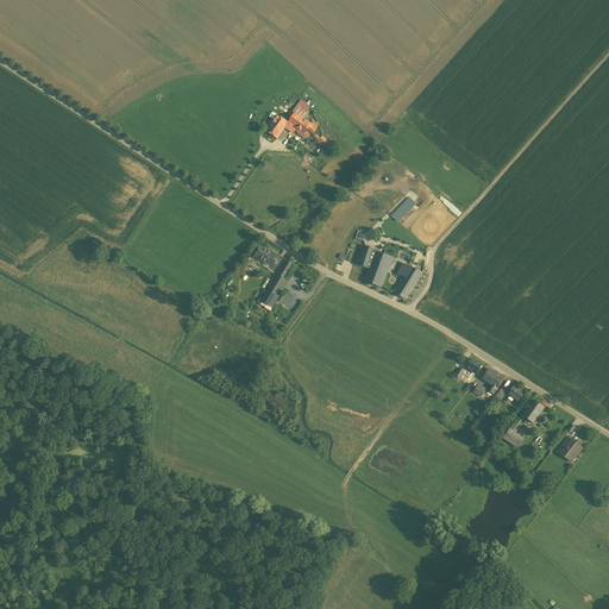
[(299,108),(297,107),(294,112),(295,113),(305,119),(312,108),(303,102),(299,108)]
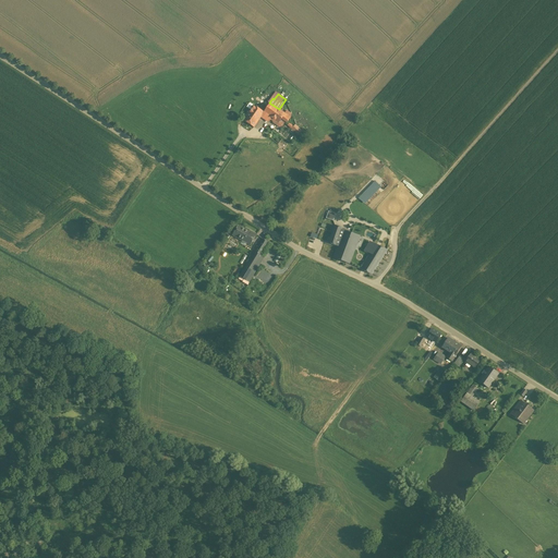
[(264,112),(265,112),(271,118),(279,109),(270,104),(264,112)]
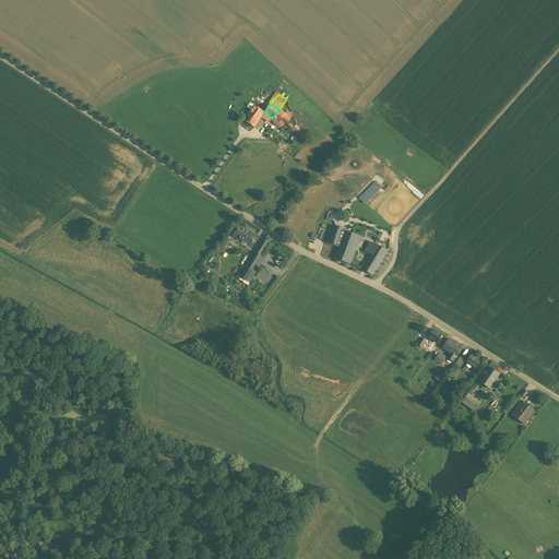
[(254,106),(245,120),(254,128),(262,118),(265,113),(264,113),(254,106)]
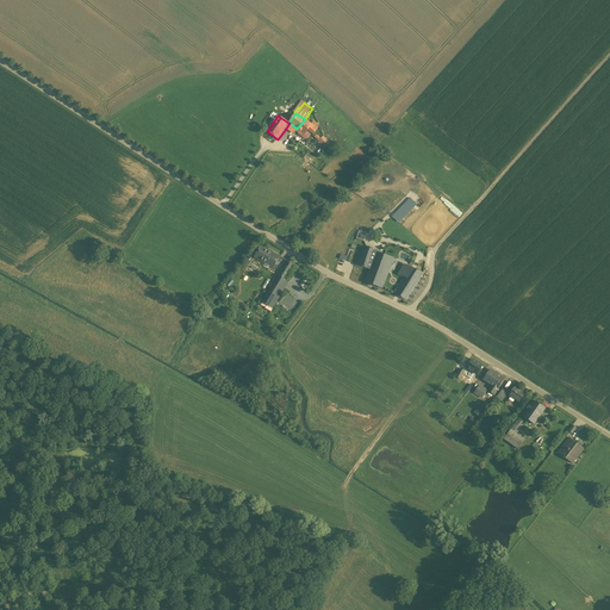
[(305,119),(297,129),(300,131),(299,134),(305,138),(307,138),(311,132),(312,134),(318,126),(317,124),(313,122),(311,124),(305,119)]
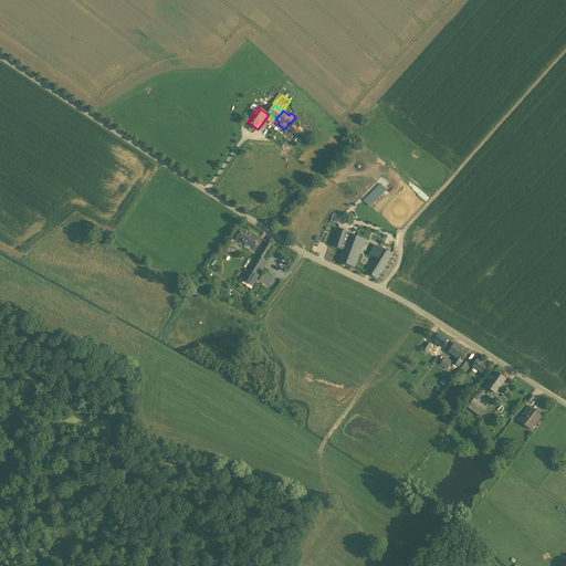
[(275,119),(269,114),(265,119),(272,124),(275,119)]
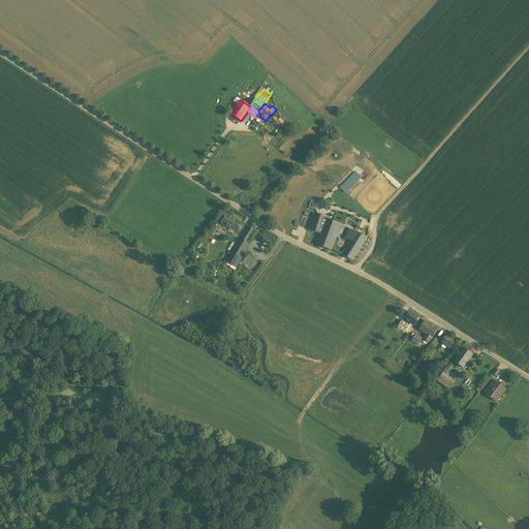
[(280,119),(277,123),(284,129),(288,125),(280,119)]
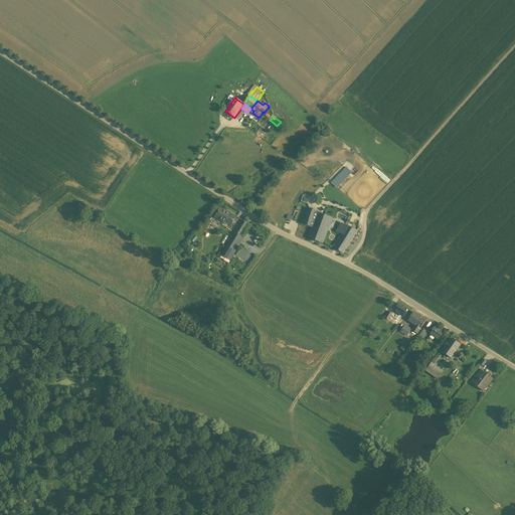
[(336,187),(348,174),(344,171),(332,183),(336,187)]
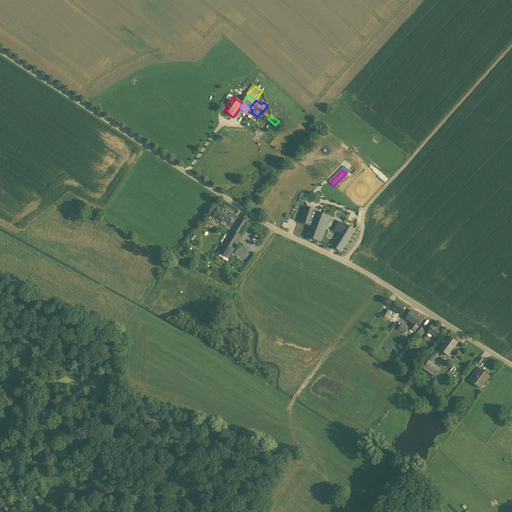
[(299,200),(306,202),(308,196),(302,194),(299,200)]
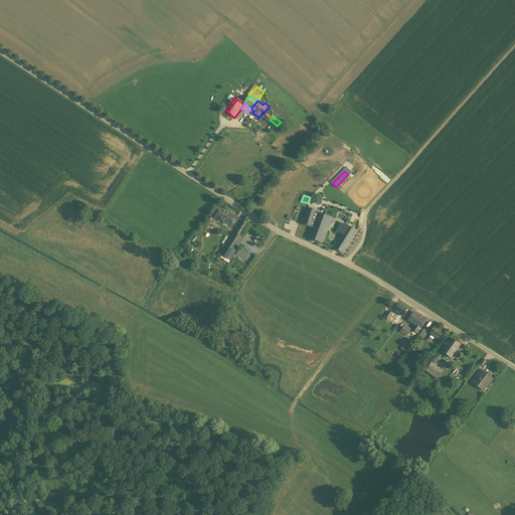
[(312,227),(318,213),(315,212),(316,210),(310,208),(304,224),(312,227)]
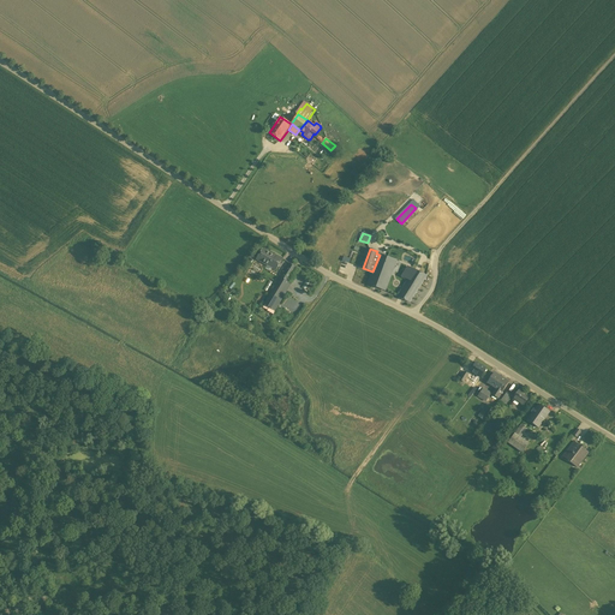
[(260,261),(275,268),(280,257),(266,250),(260,261)]
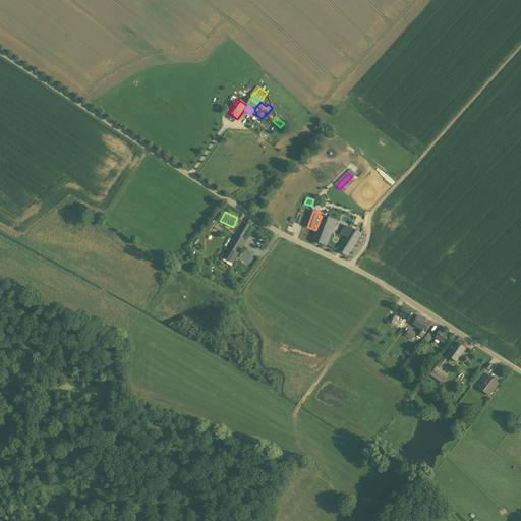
[(322,216),(315,230),(311,240),(327,245),(336,221),(322,216)]
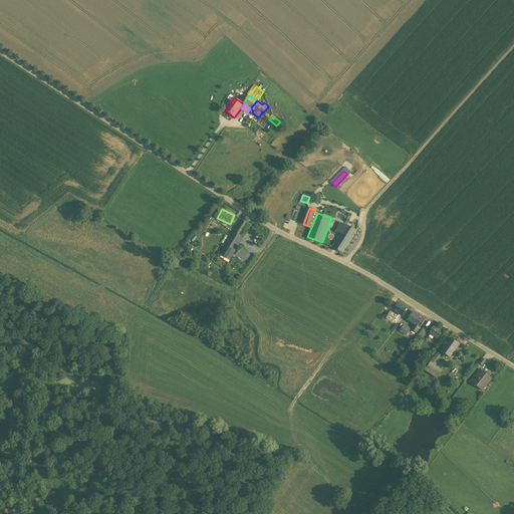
[(242,220),(235,232),(240,235),(248,224),(242,220)]
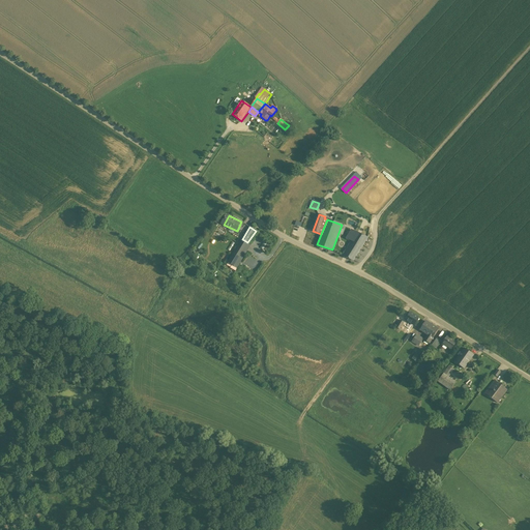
[(348,247),(343,256),(353,261),(369,238),(357,233),(348,247)]
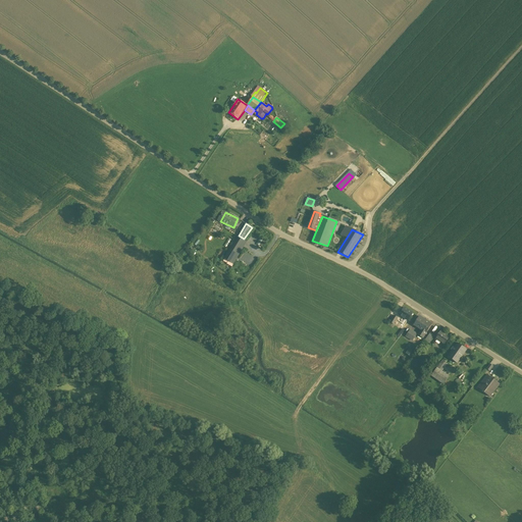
[(224,259),(235,265),(249,243),(244,239),(239,236),(224,259)]
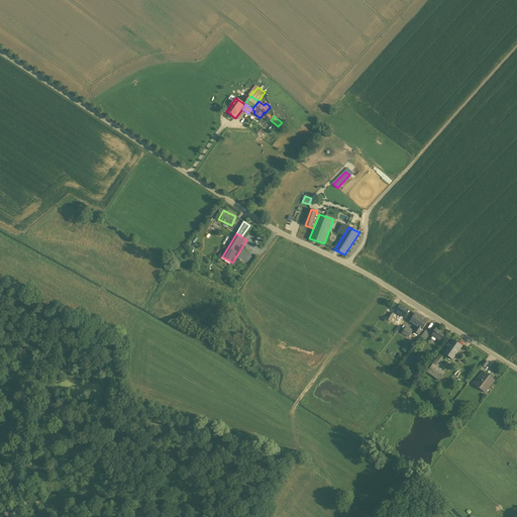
[(401,305),(396,312),(404,317),(408,310),(401,305)]
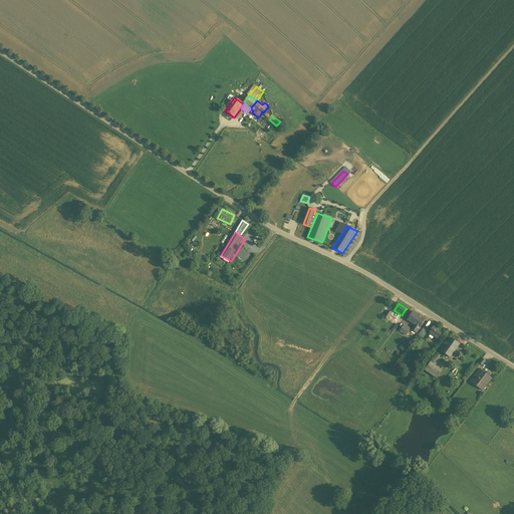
[(414,311),(408,319),(414,323),(415,324),(412,329),(417,333),(426,319),(414,311)]
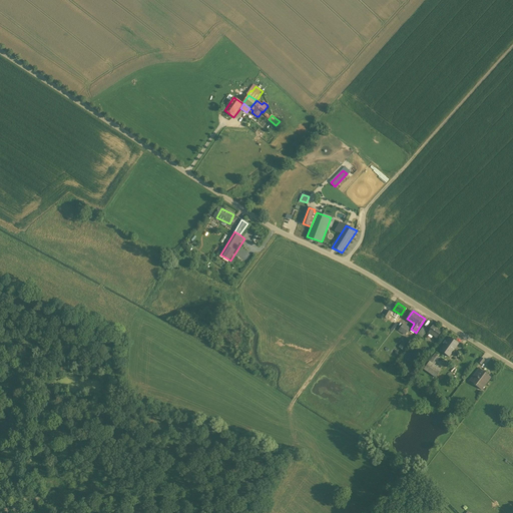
[(400,330),(406,333),(409,328),(404,325),(400,330)]
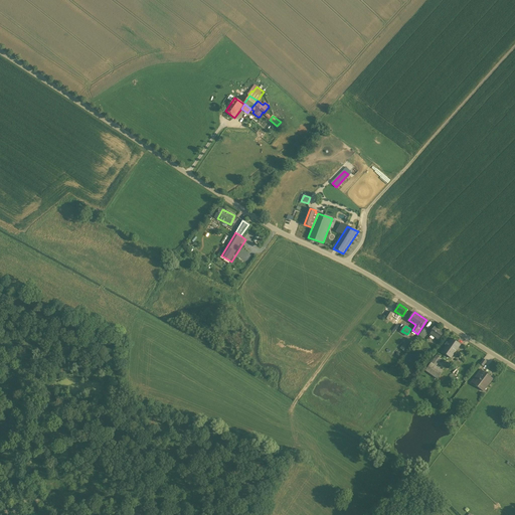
[(440,329),(436,326),(431,333),(439,339),(444,332),(440,329)]
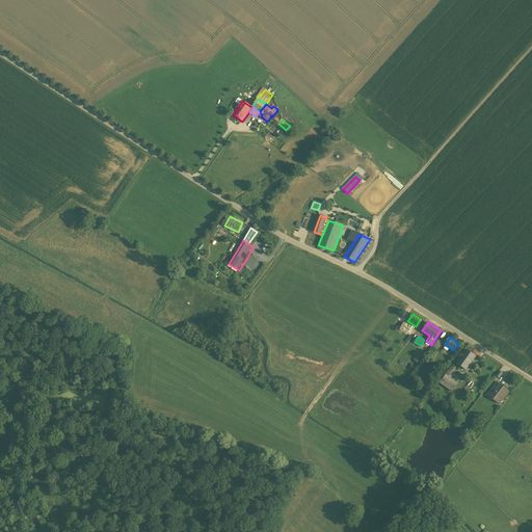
[(439,340),(433,347),(437,349),(443,343),(439,340)]
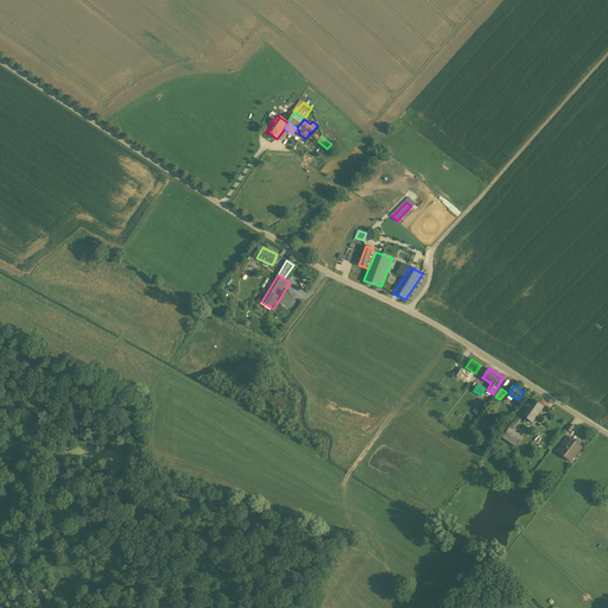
[(482,399),(474,411),(481,416),(489,405),(482,399)]
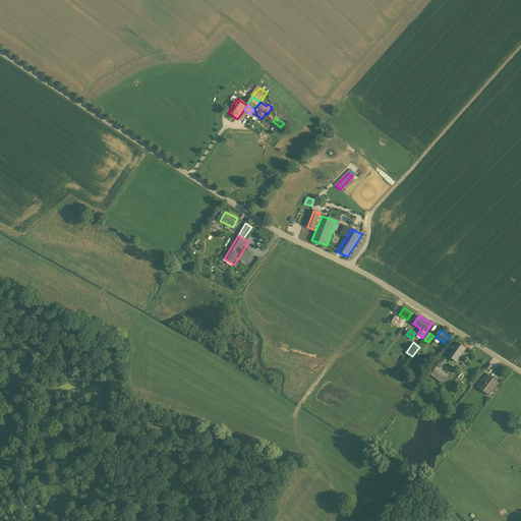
[(457,342),(447,355),(456,362),(466,349),(457,342)]
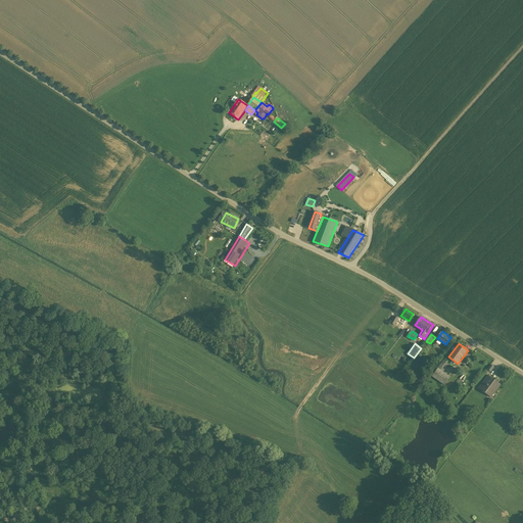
[(447,366),(442,362),(429,380),(441,389),(449,377),(443,372),(447,366)]
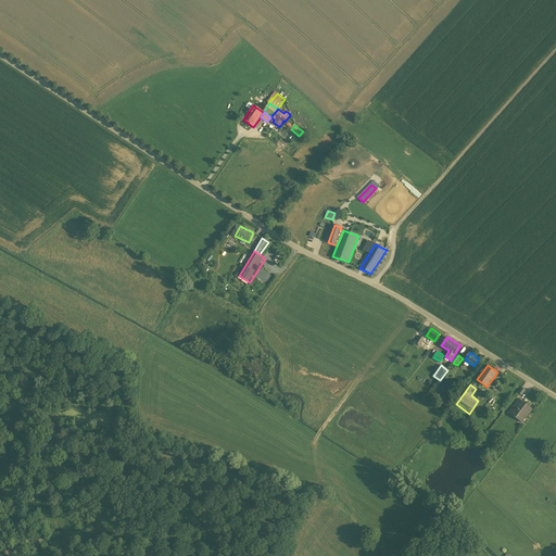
[(519,399),(508,413),(522,422),(533,409),(519,399)]
